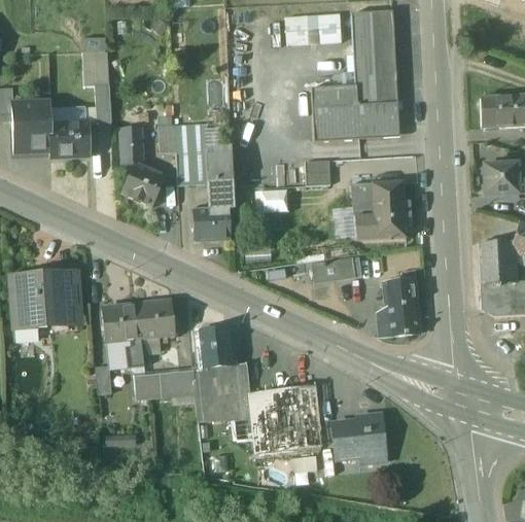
[(286,12),(287,42),(343,40),(342,10),(286,12)]
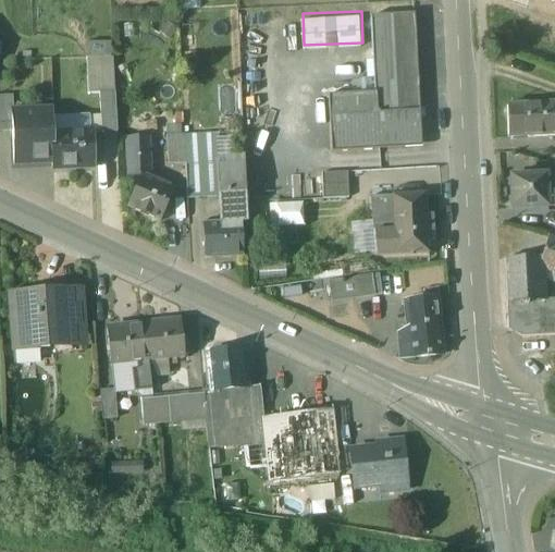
[(417,12),(373,14),(377,90),(330,93),(333,149),(381,147),(415,146),(422,137),(421,118),(427,118),(426,107),(421,107),(417,12)]
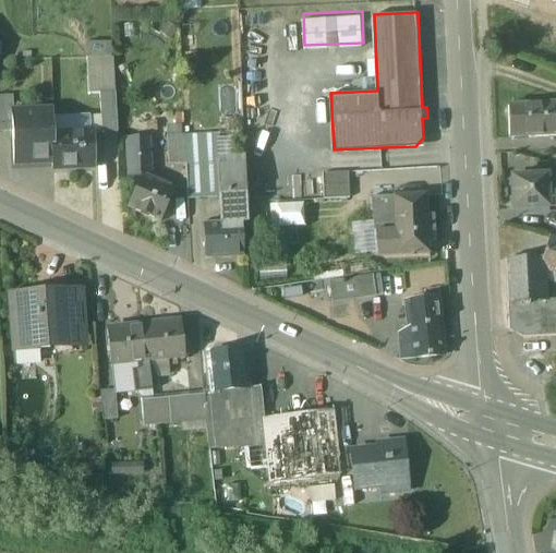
[(0,128),(13,128),(12,104),(11,92),(0,92),(0,128)]
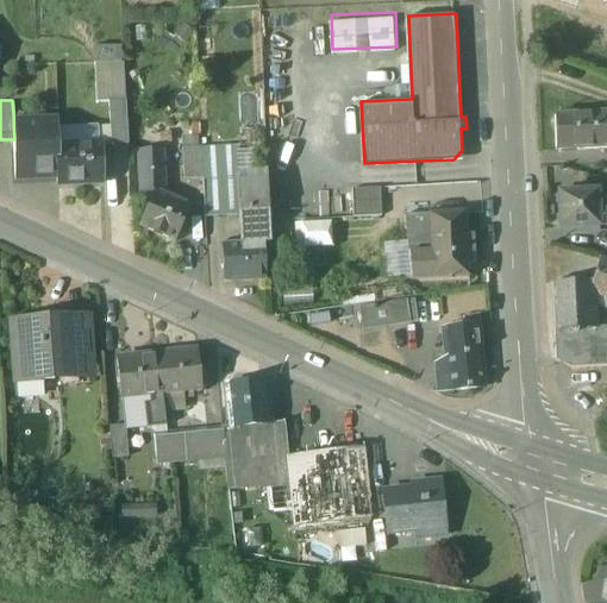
[(606,108),(555,111),(557,146),(606,144),(606,108)]
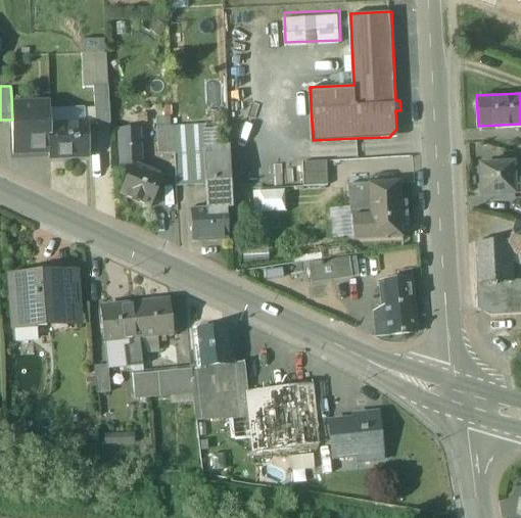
[(48,96),(11,97),(12,120),(13,152),(50,150),(49,121),(48,96)]
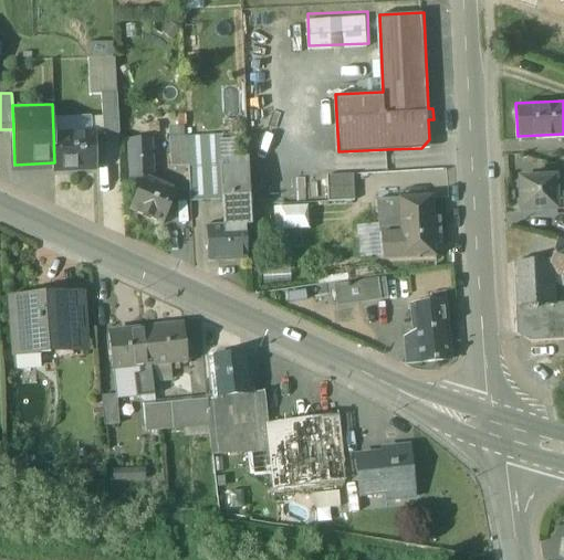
[(96,129),(53,130),(54,162),(54,166),(97,165),(96,129)]
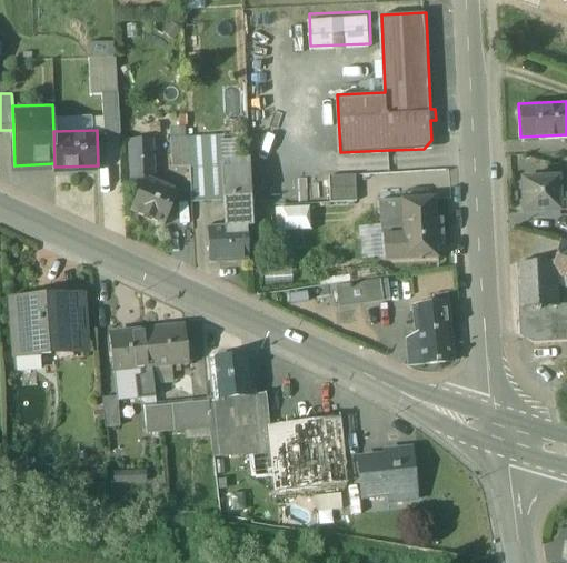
[(219,133),(188,136),(190,164),(221,162),(219,133)]
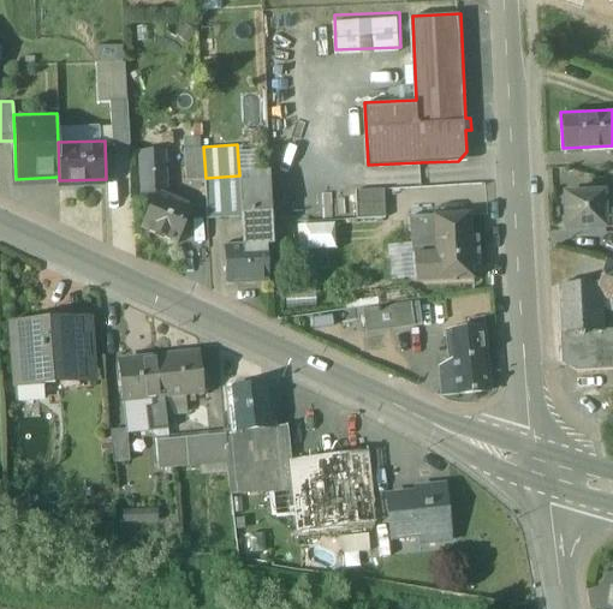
[(188,178),(206,178),(203,147),(185,148),(188,178)]
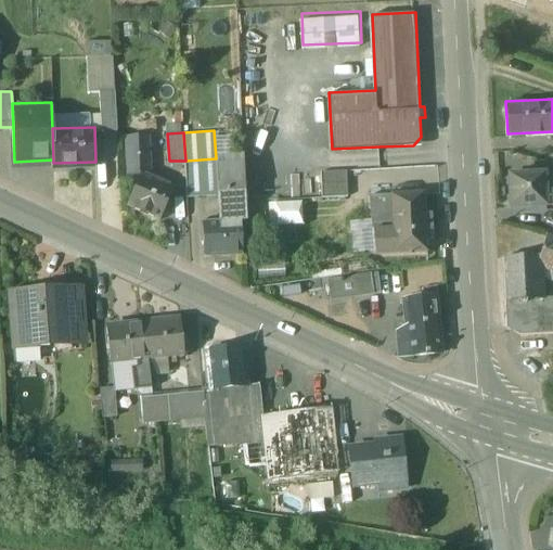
[(127,135),(128,173),(143,173),(150,175),(152,173),(150,133),(127,135)]
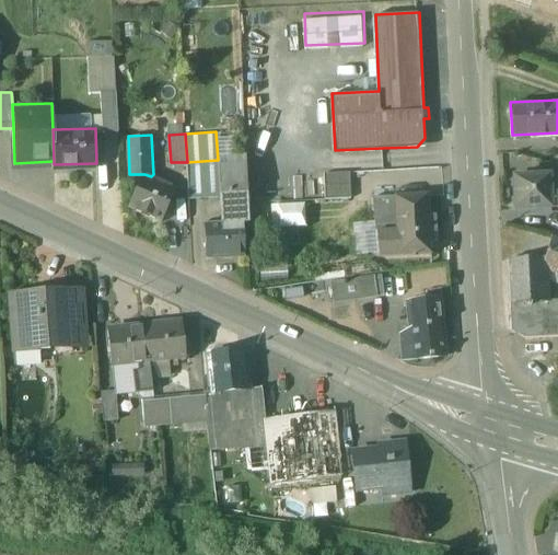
[(246,159),(219,160),(221,193),(222,220),(244,219),(244,230),(250,230),(246,159)]
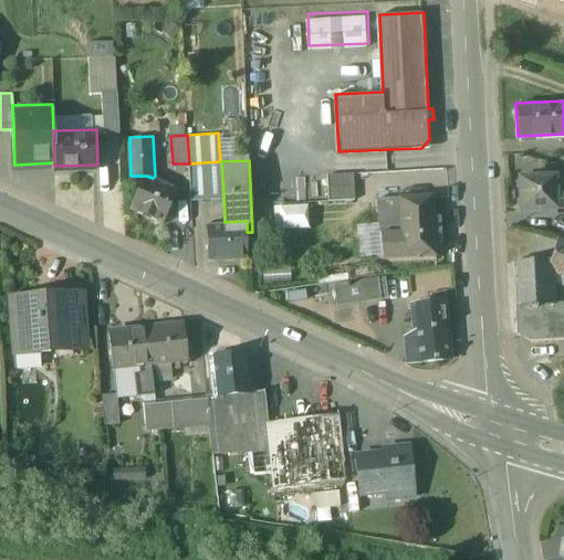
[(220,161),(189,164),(191,196),(223,194),(221,161),(220,161)]
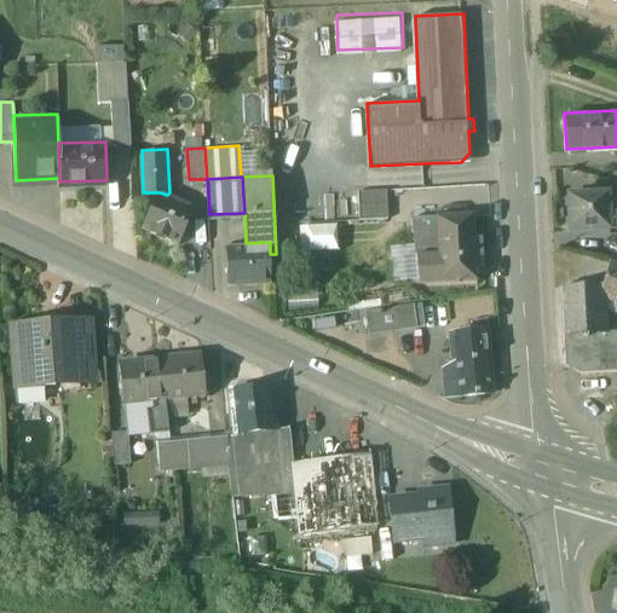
[(387,188),(358,189),(359,218),(388,217),(387,188)]
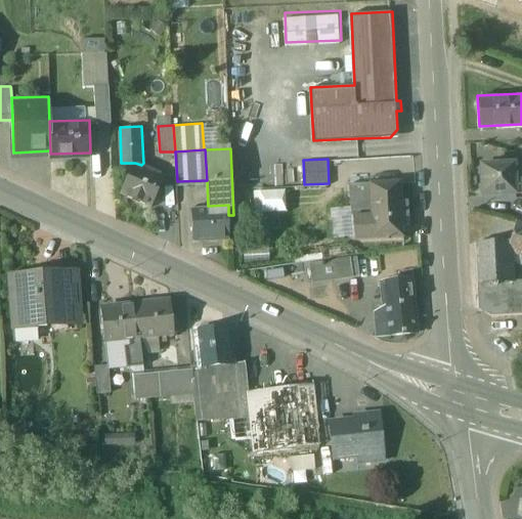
[(481,164),(483,193),(516,192),(516,179),(515,162),(481,164)]
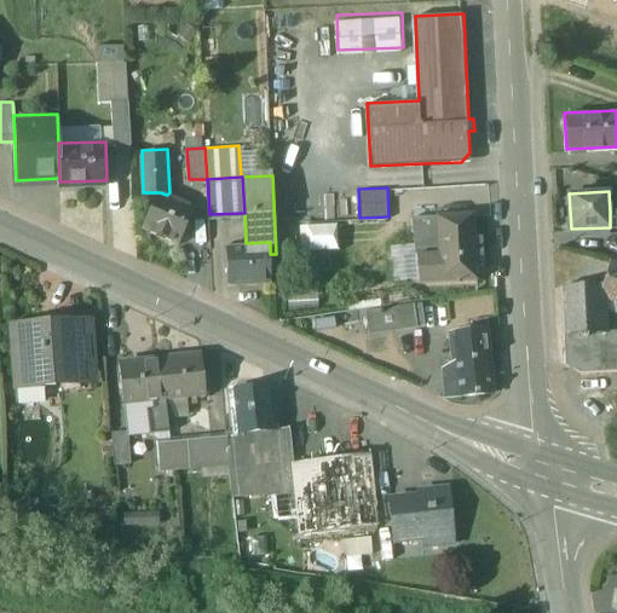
[(167,195),(160,192),(144,227),(179,242),(194,207),(167,195)]
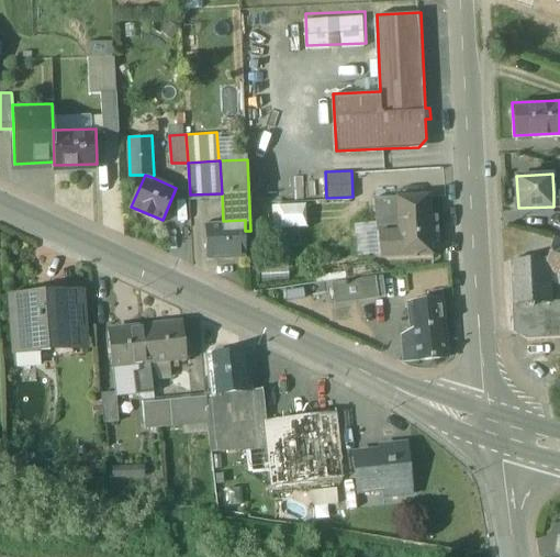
[(429,193),(374,196),(380,255),(434,253),(429,193)]
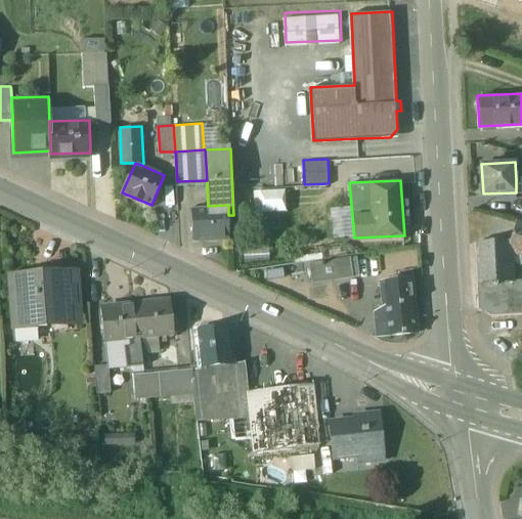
[(287,185),(245,187),(245,208),(288,207),(287,185)]
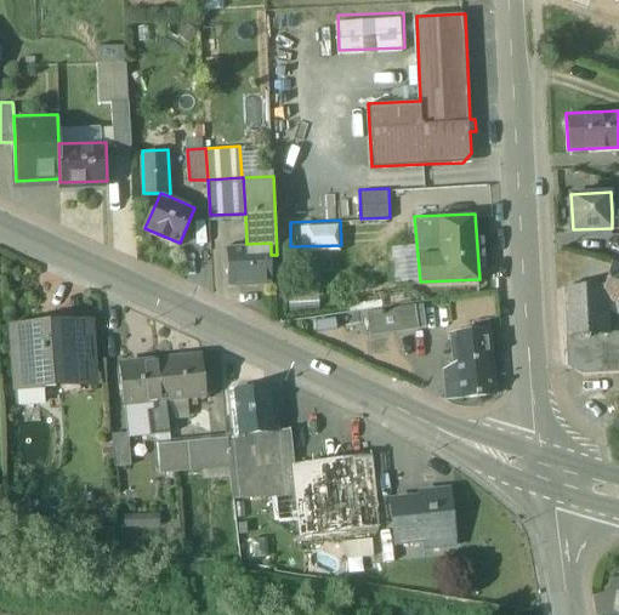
[(246,244),(228,245),(230,284),(272,282),(271,255),(271,243),(246,244)]
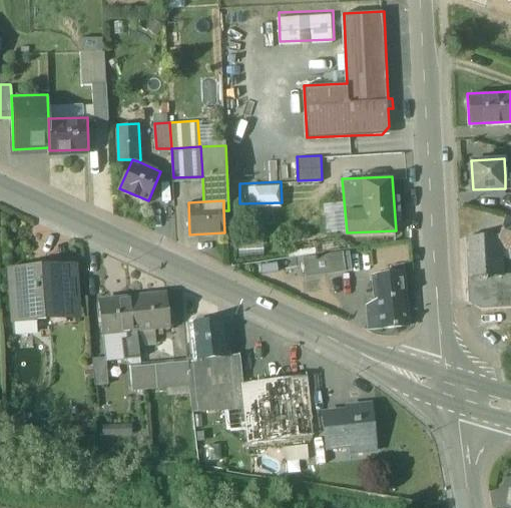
[(510,216),(504,214),(497,235),(498,243),(510,246),(510,216)]
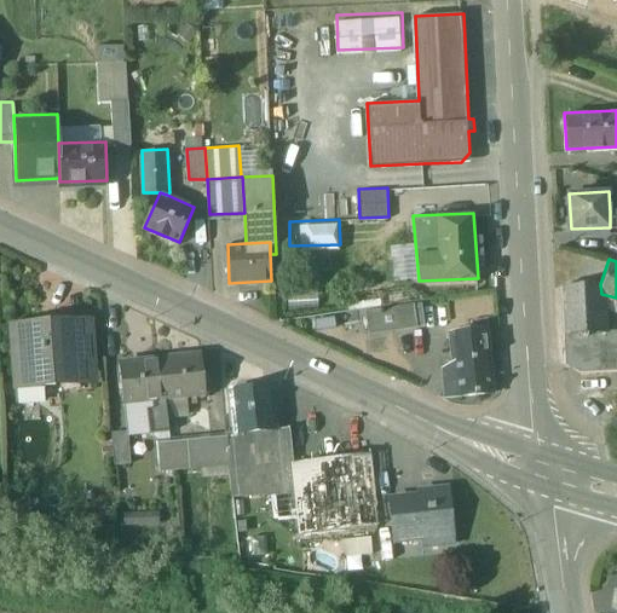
[(600,284),(561,285),(563,334),(604,331),(601,294),(600,284)]
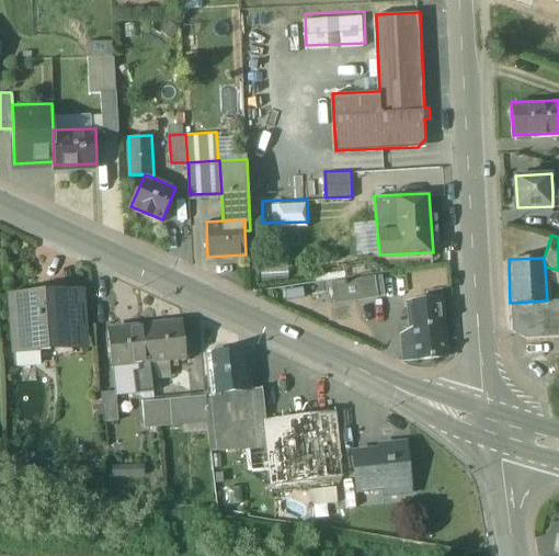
[(375,274),(361,276),(364,296),(377,294),(375,274)]
